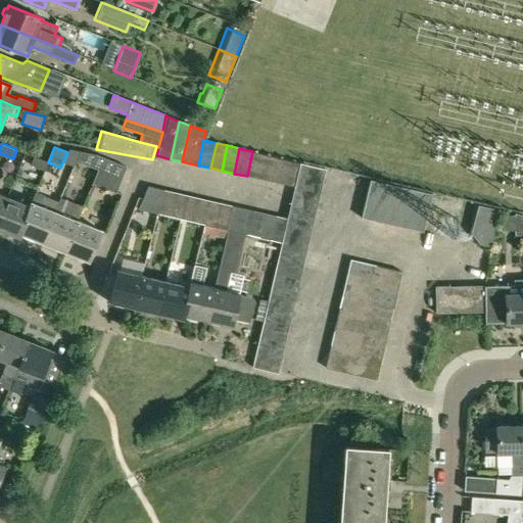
[(264,154),(252,151),(247,176),(258,179),(264,154)]
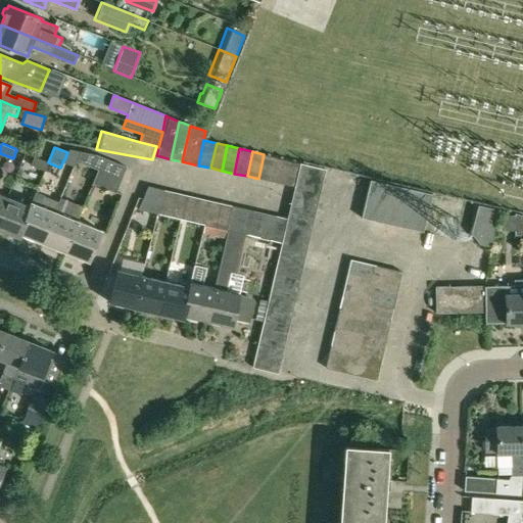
[(89,167),(96,170),(121,179),(125,167),(94,154),(89,167)]
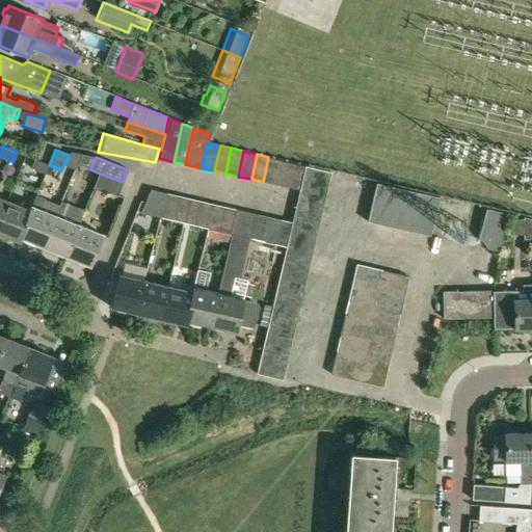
[(275,185),(282,160),(268,157),(263,182),(275,185)]
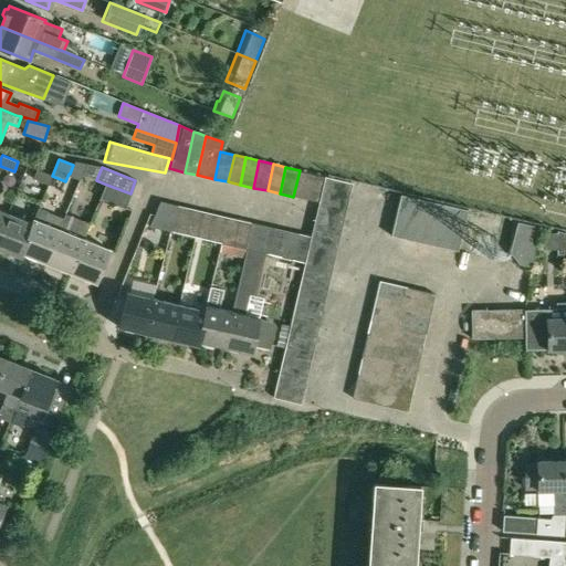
[(49,186),(52,176),(37,170),(33,179),(49,186)]
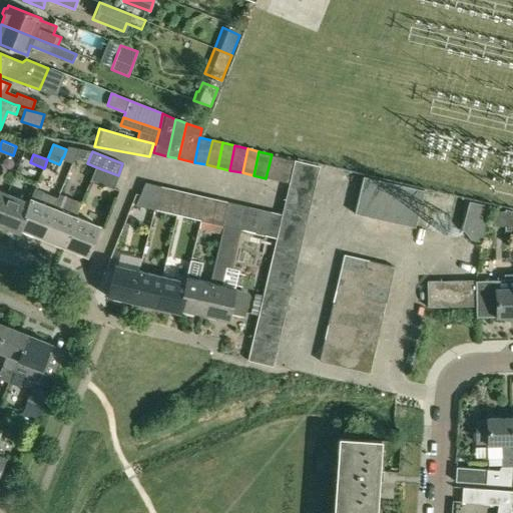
[(284,157),(272,154),(266,178),(278,180),(284,157)]
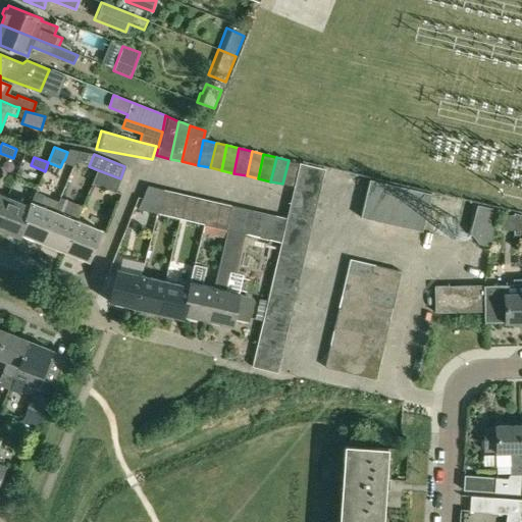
[(299,162),(289,160),(282,184),(294,187),(297,174),(299,162)]
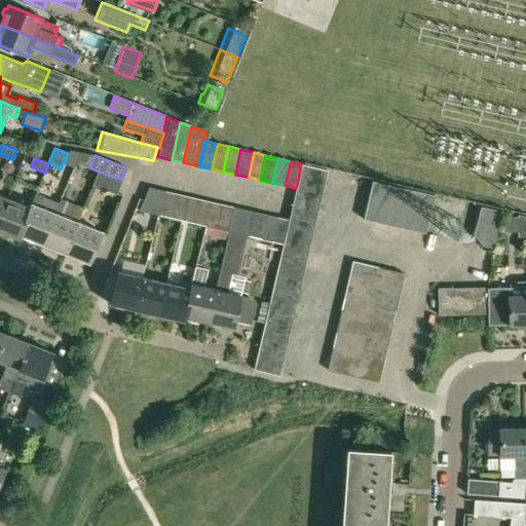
[(301,163),(299,176),(324,182),(327,170),(301,163)]
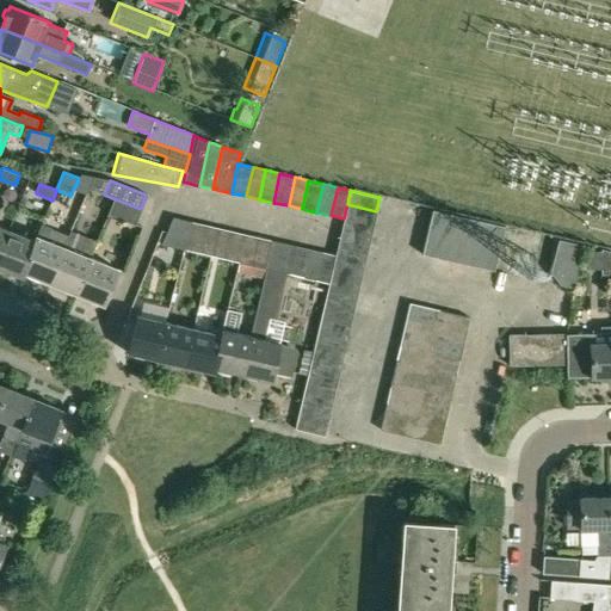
[(134,226),(141,209),(112,198),(106,215),(134,226)]
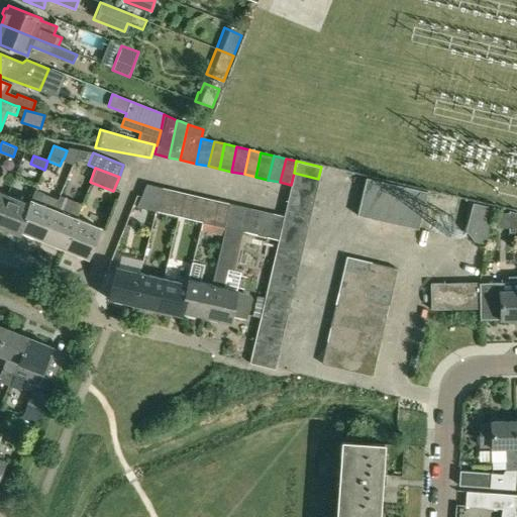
[(316,190),(318,179),(294,173),(291,185),(316,190)]
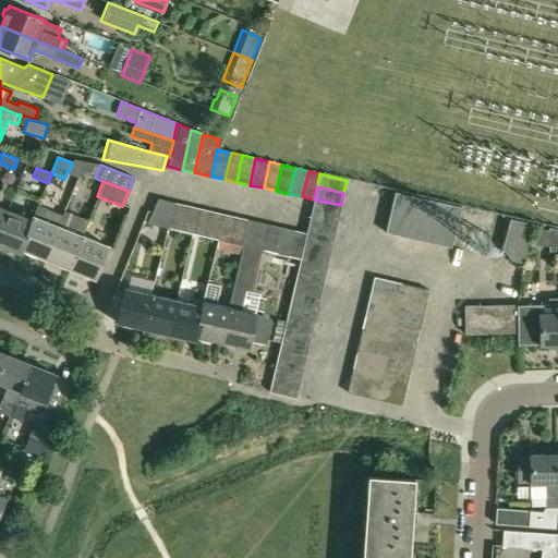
[(385,232),(398,235),(408,195),(395,192),(385,232)]
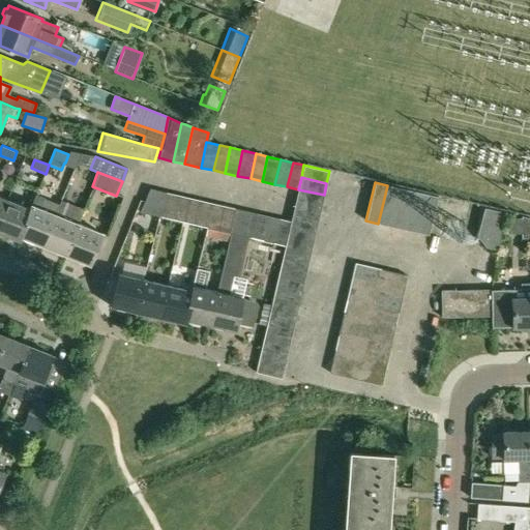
[(400,188),(387,185),(378,224),(391,227),(400,188)]
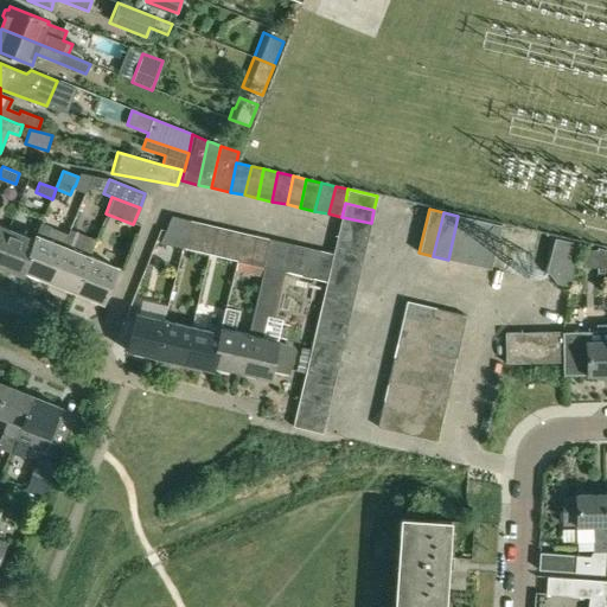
[(448,260),(462,263),(473,219),(458,216),(448,260)]
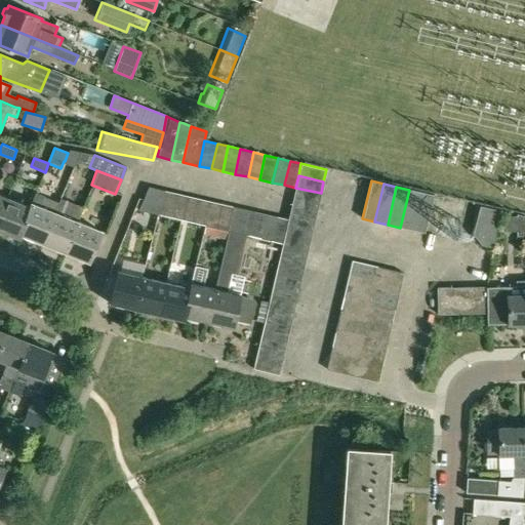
[(136,211),(158,215),(164,191),(147,188),(136,211)]
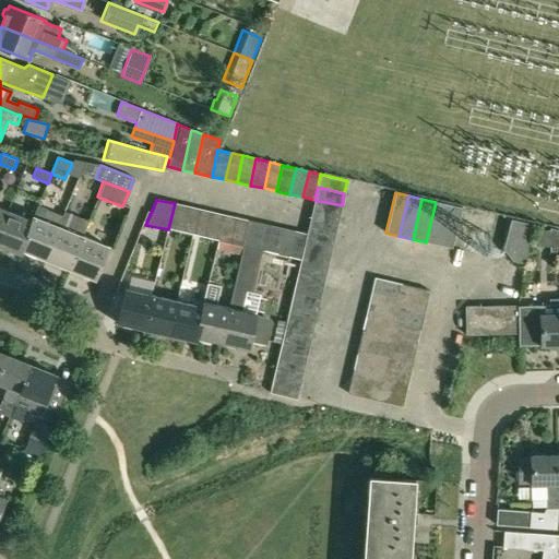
[(311,212),(339,218),(342,205),(314,200),(311,212)]
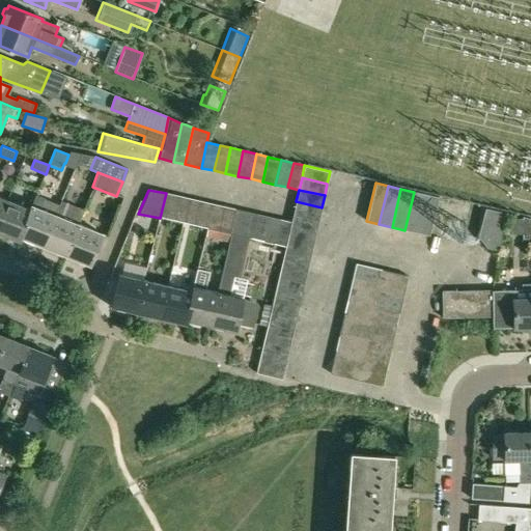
[(417,233),(426,195),(414,192),(404,230),(417,233)]
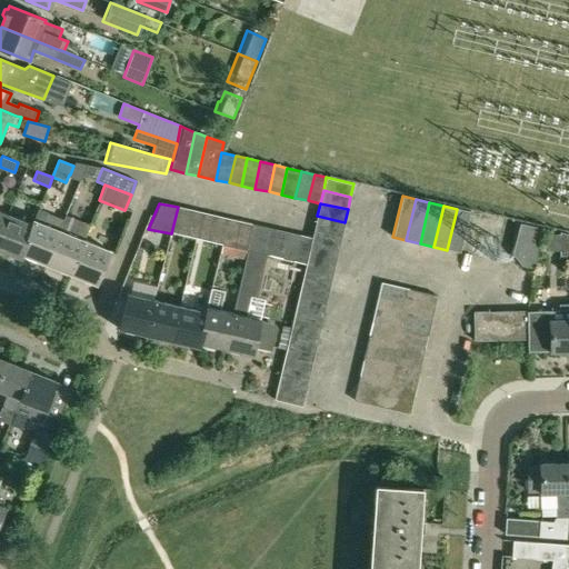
[(183,237),(190,210),(178,207),(171,233),(183,237)]
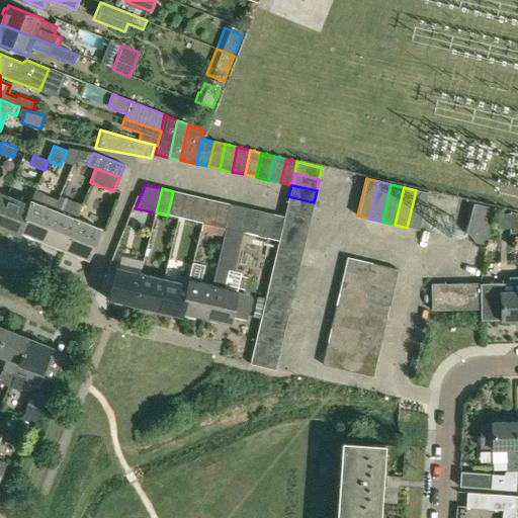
[(428,193),(416,190),(407,228),(419,231),(428,193)]
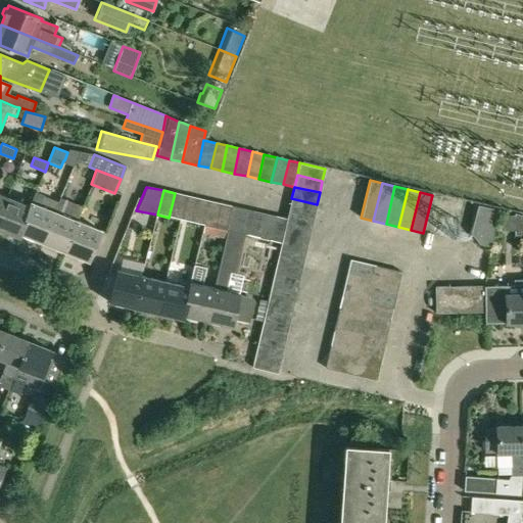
[(44,207),(48,198),(36,193),(32,202),(30,201),(29,205),(18,234),(42,243),(54,211),(44,207)]
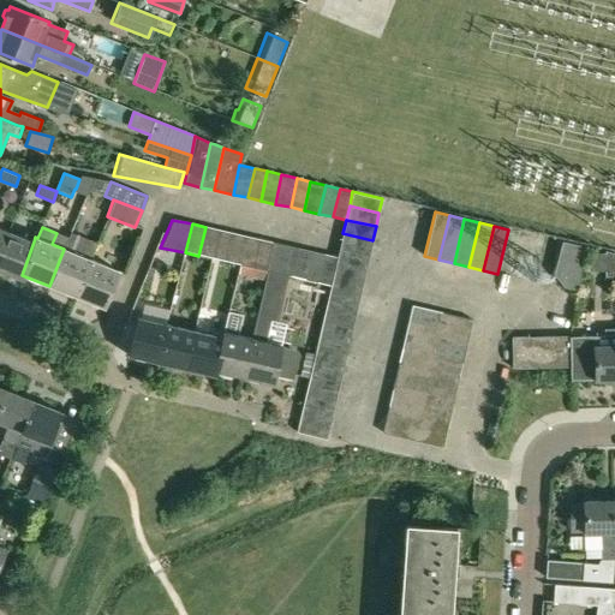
[(198,256),(212,258),(219,230),(206,227),(198,256)]
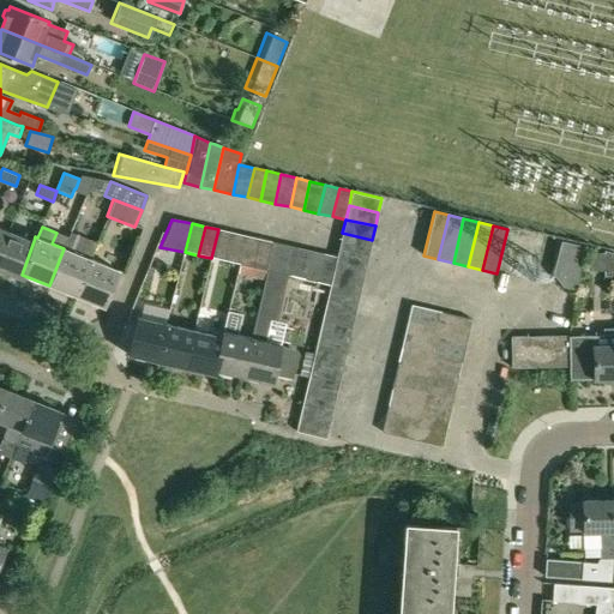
[(224,262),(230,233),(218,229),(211,258),(224,262)]
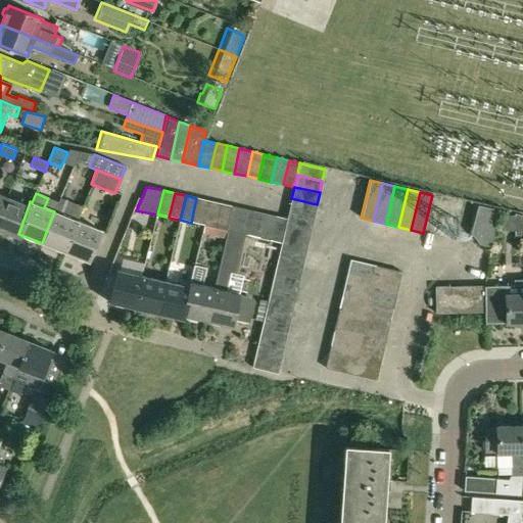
[(29,205),(7,196),(0,215),(0,231),(17,238),(29,205)]
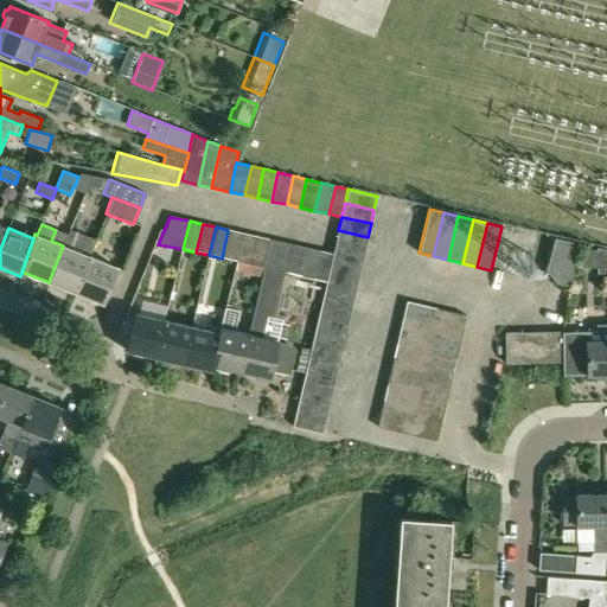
[(241,232),(228,230),(222,259),(234,261),(241,232)]
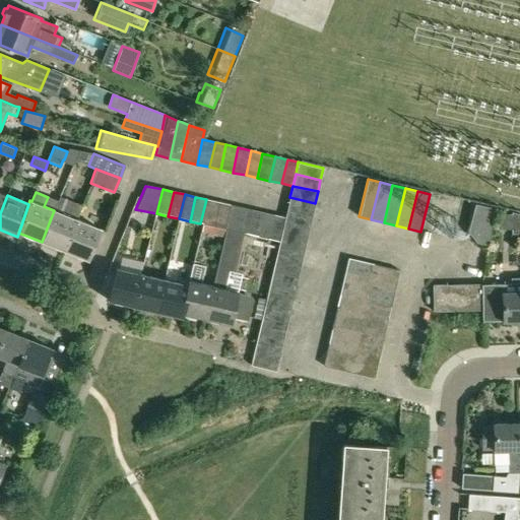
[(312,214),(315,203),(289,197),(287,209),(312,214)]
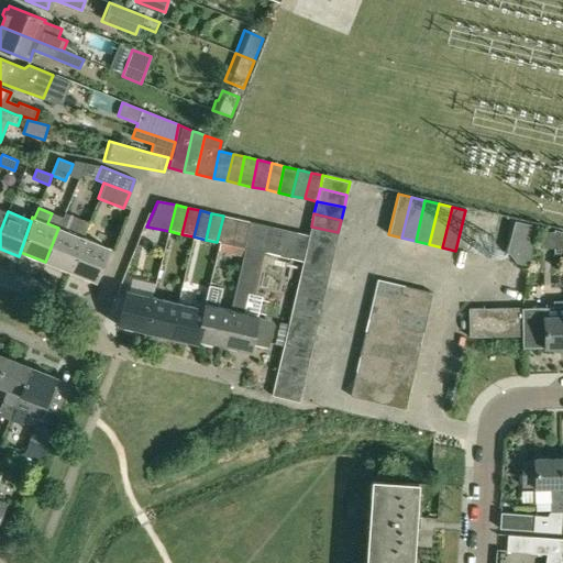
[(217,242),(220,243),(230,245),(235,219),(223,216),(217,242)]
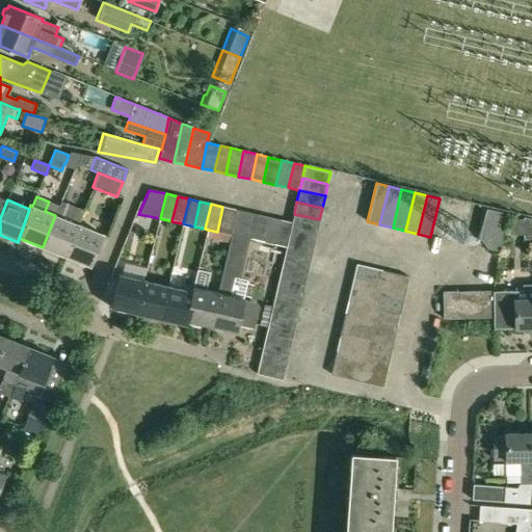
[(234,209),(222,207),(217,232),(228,234),(234,209)]
